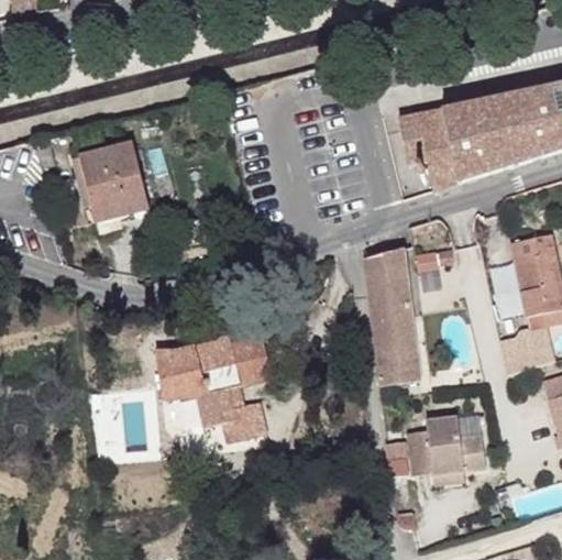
[(13,0),(13,18),(41,12),(41,0),(13,0)]
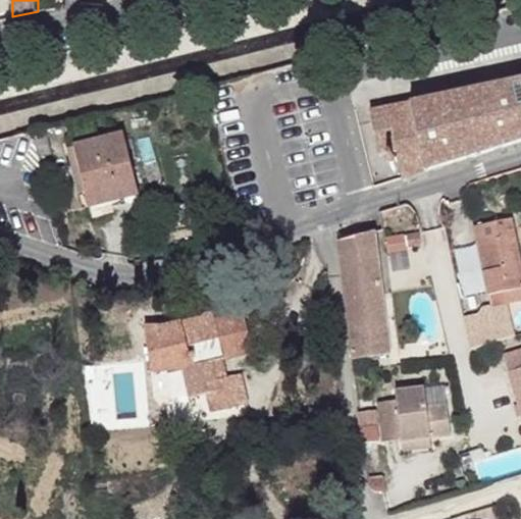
[(38,0),(38,11),(62,6),(62,0),(38,0)]
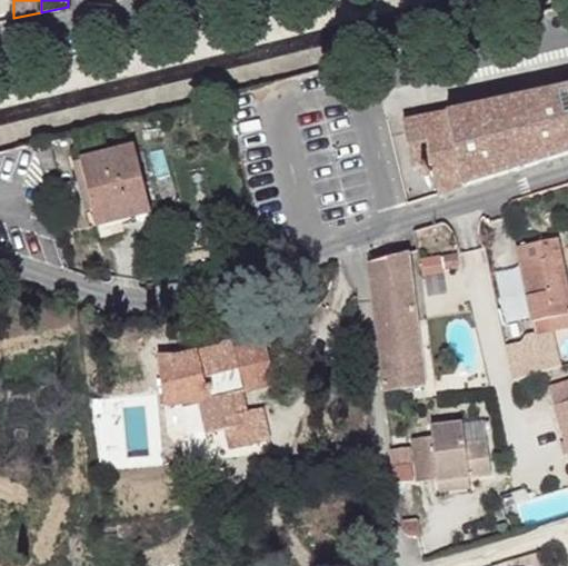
[(431,158),(438,191),(566,150),(567,149),(567,82),(404,117),(412,162),(431,158)]
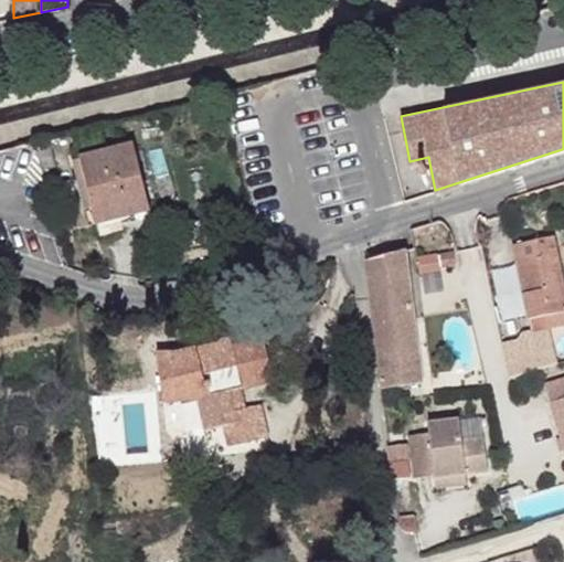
[(136,142),(82,156),(99,220),(152,205),(136,142)]
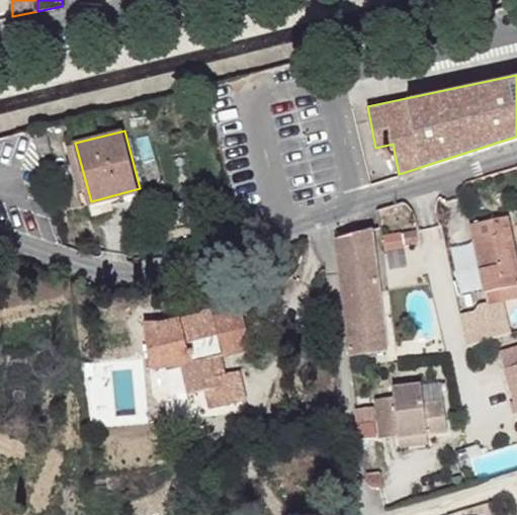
[(516,296),(516,267),(506,215),(469,223),(487,303),(516,296)]
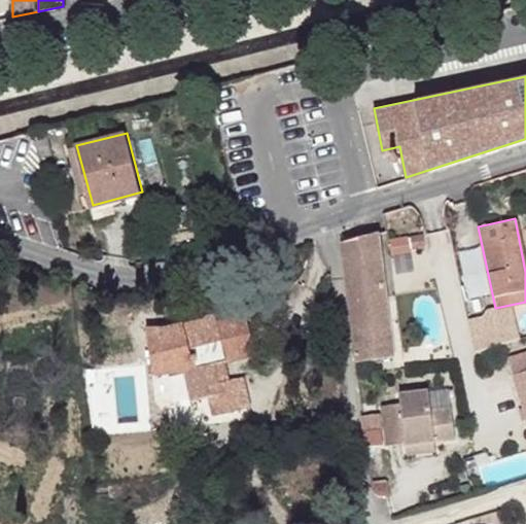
[(393,356),(377,231),(340,241),(355,361),(393,356)]
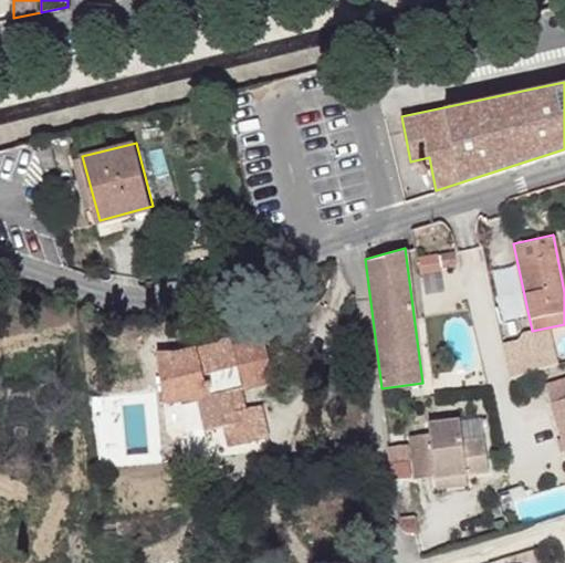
[(456,263),(453,250),(440,252),(442,266),(456,263)]
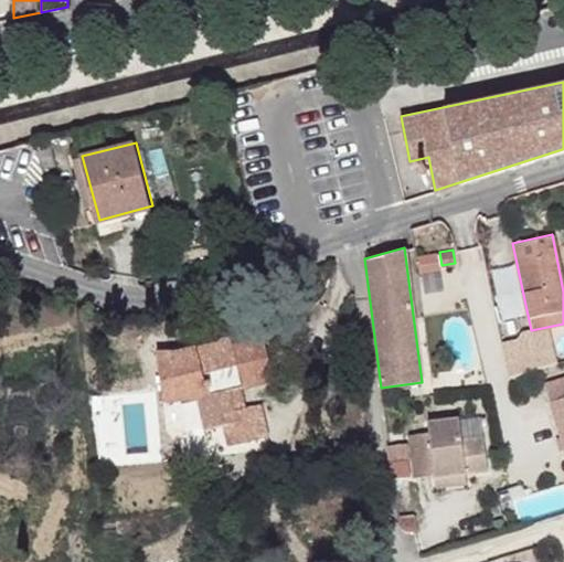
[(229,339),(225,337),(222,337),(220,339),(219,341),(197,347),(174,352),(176,363),(158,363),(160,381),(162,400),(199,395),(206,427),(235,420),(238,438),(247,437),(257,436),(264,434),(267,431),(261,402),(243,406),(238,386),(255,382),(252,369),(269,364),(264,342),(262,340),(259,338),(255,339),(232,345),(231,342),(229,339)]
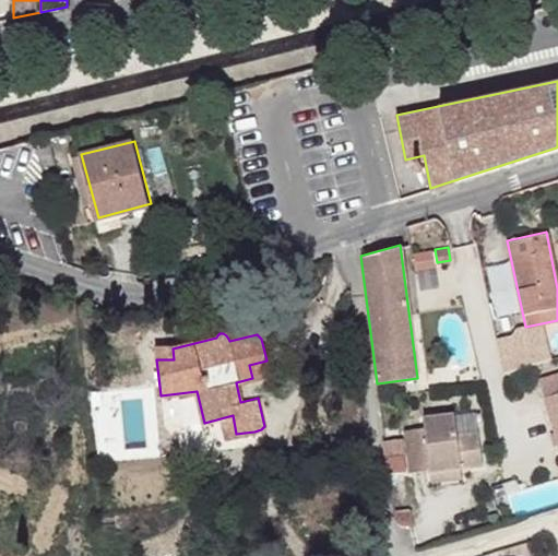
[(518,363),(511,335),(497,338),(503,366),(518,363)]
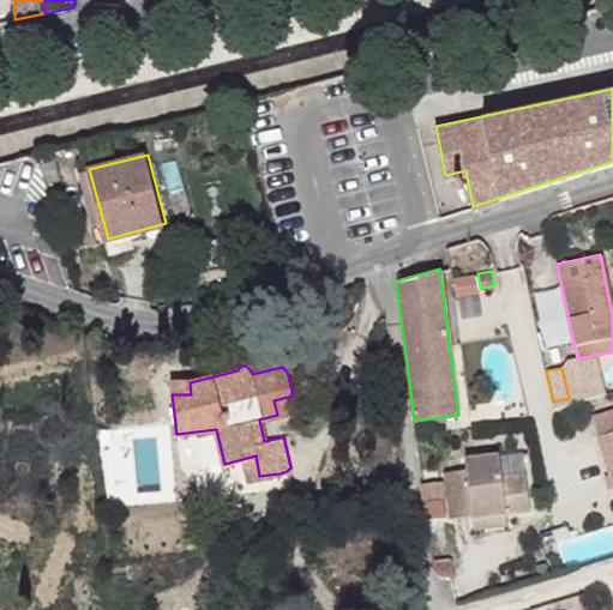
[(190,382),(169,382),(172,394),(191,394),(190,382)]
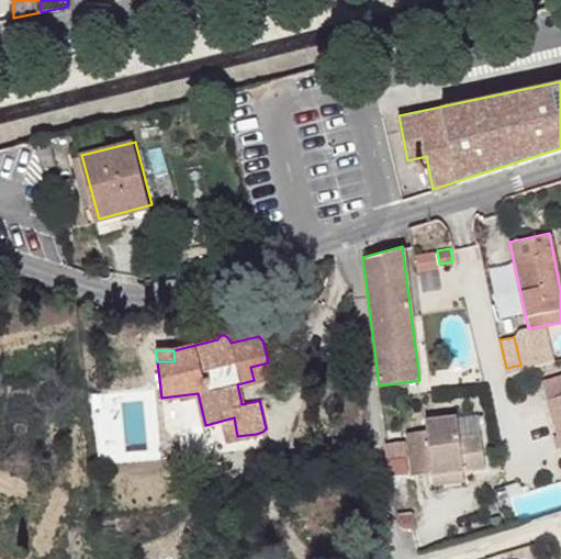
[(271,376),(268,362),(250,367),(254,380),(271,376)]
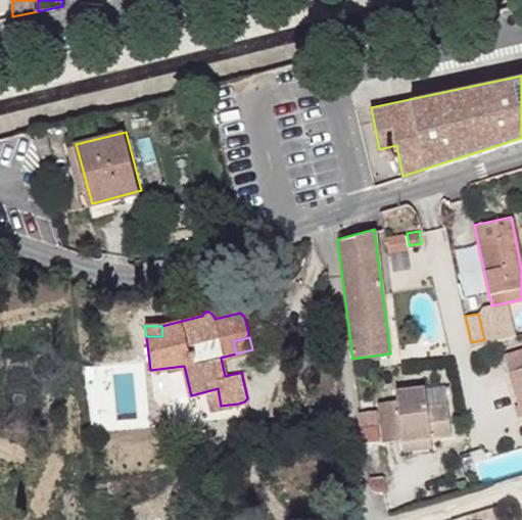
[(521,347),(504,353),(521,413),(521,347)]
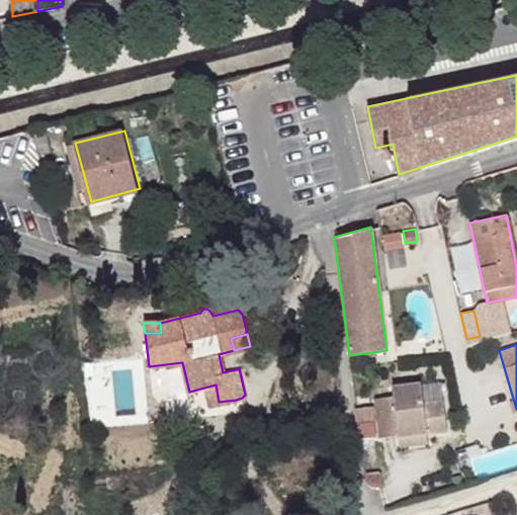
[(423,401),(420,382),(392,385),(393,396),(398,433),(398,435),(426,432),(447,429),(442,399),(423,401)]
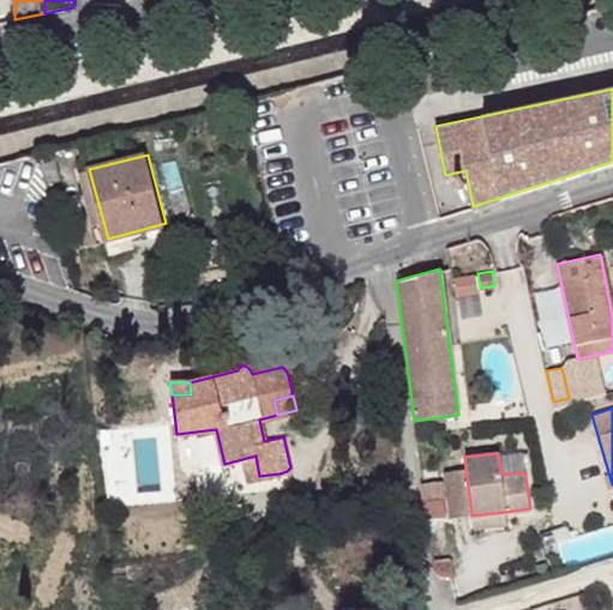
[(259,476),(256,456),(245,459),(248,478),(259,476)]
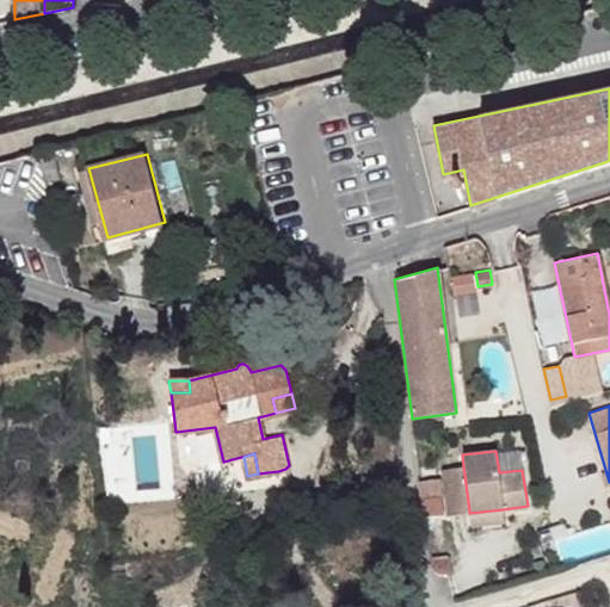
[(469,511),(463,466),(442,469),(448,513),(469,511)]
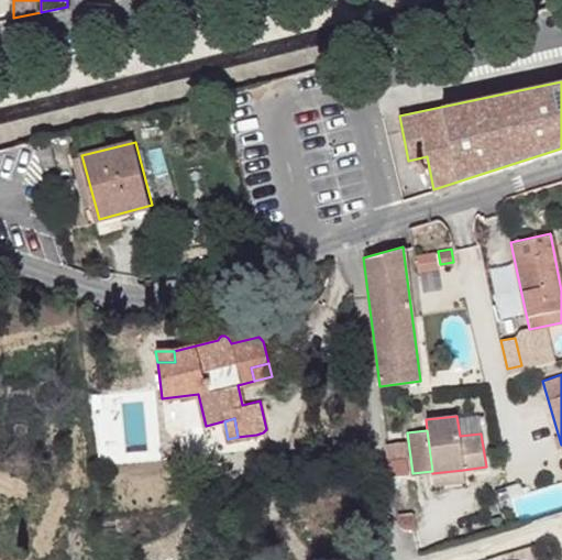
[(404,440),(386,442),(390,475),(407,473),(404,440)]
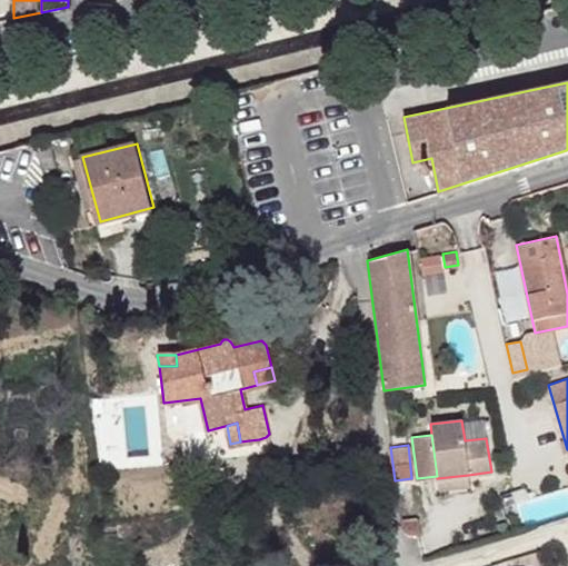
[(468,475),(437,478),(438,488),(470,485),(468,475)]
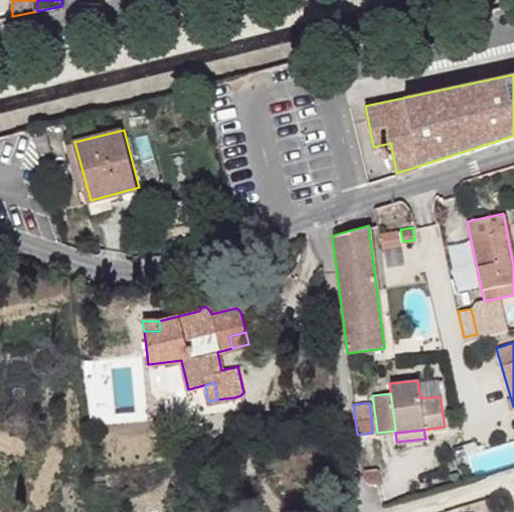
[(467,463),(464,453),(455,456),(457,465),(467,463)]
